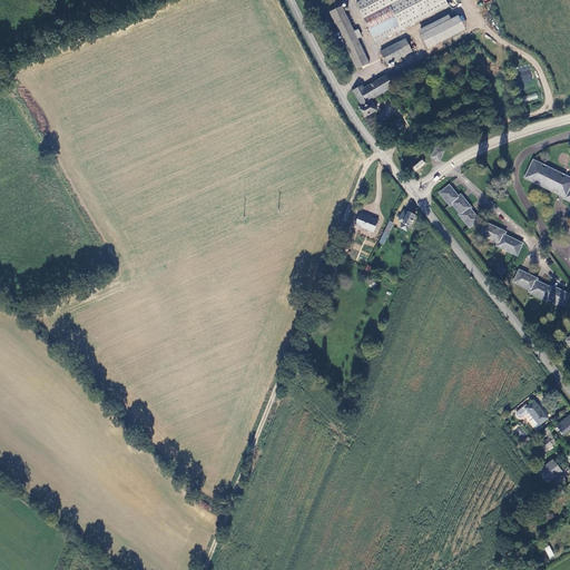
[(448,5),(445,0),(362,0),(355,3),(373,38),(385,31),(387,37),(448,5)]
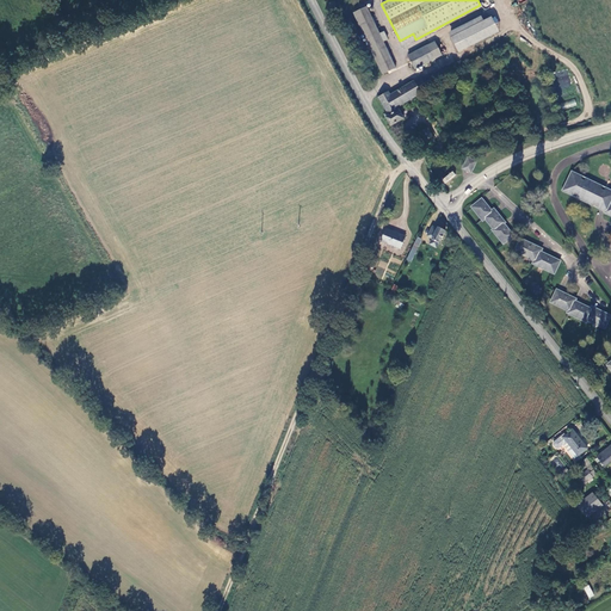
[(380,35),(366,7),(353,13),(382,74),(395,68),(382,41),(387,38),(383,32),(380,35)]
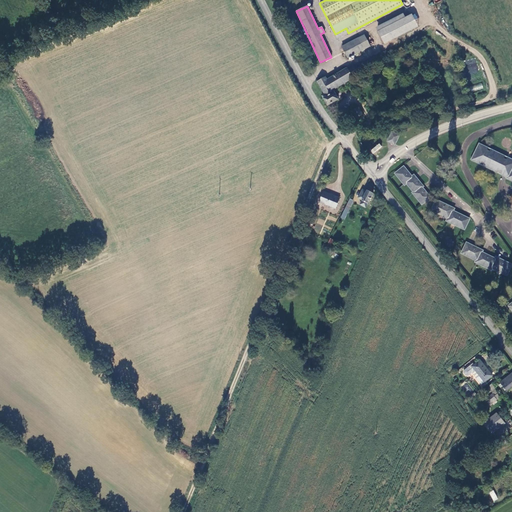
[(411,14),(378,32),(384,44),(418,26),(411,14)]
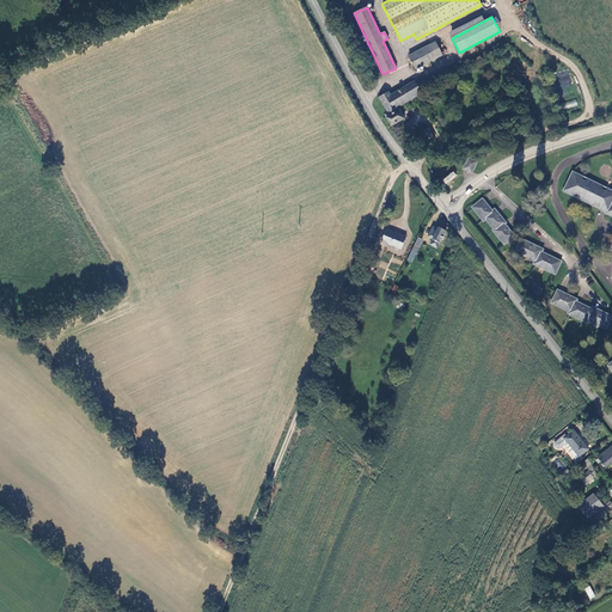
[(442,55),(435,42),(409,56),(416,69),(442,55)]
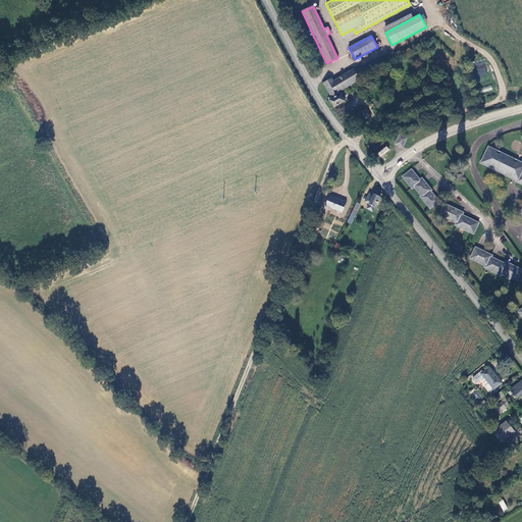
[(477,60),(476,73),(485,74),(486,61),(477,60)]
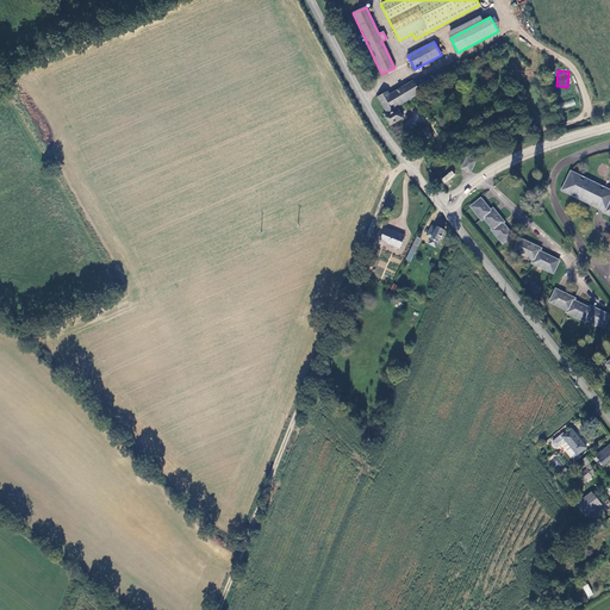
[(414,81),(390,95),(387,92),(378,98),(386,112),(384,114),(391,126),(403,119),(397,107),(421,94),(421,93),(425,89),(419,79),(414,81)]
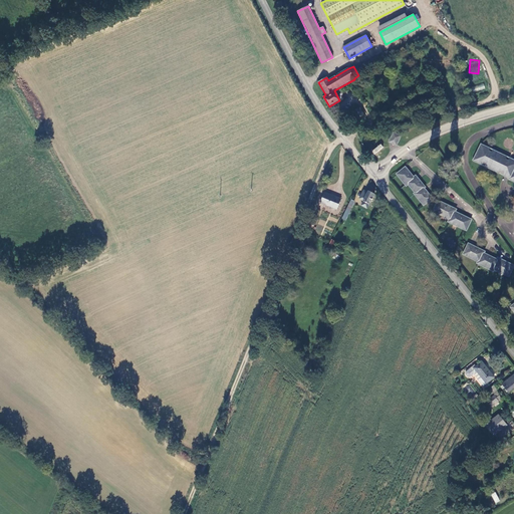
[(472,86),(473,92),(485,89),(484,83),(472,86)]
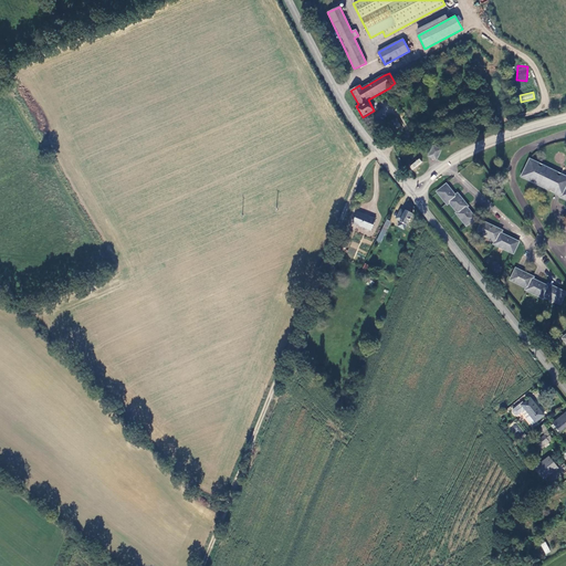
[(402,132),(397,119),(390,123),(396,135),(402,132)]
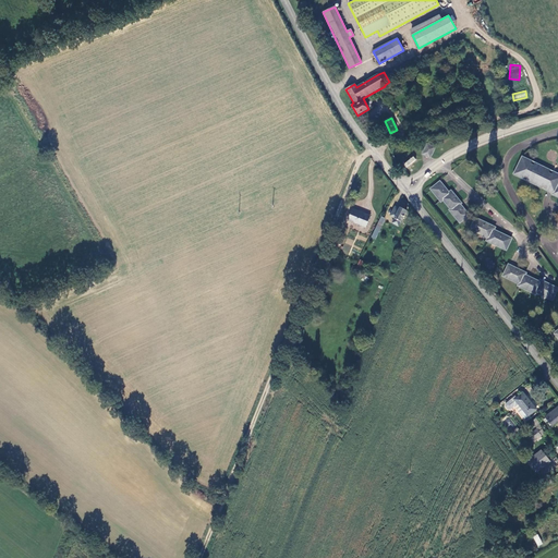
[(434,149),(427,146),(424,155),(429,157),(434,149)]
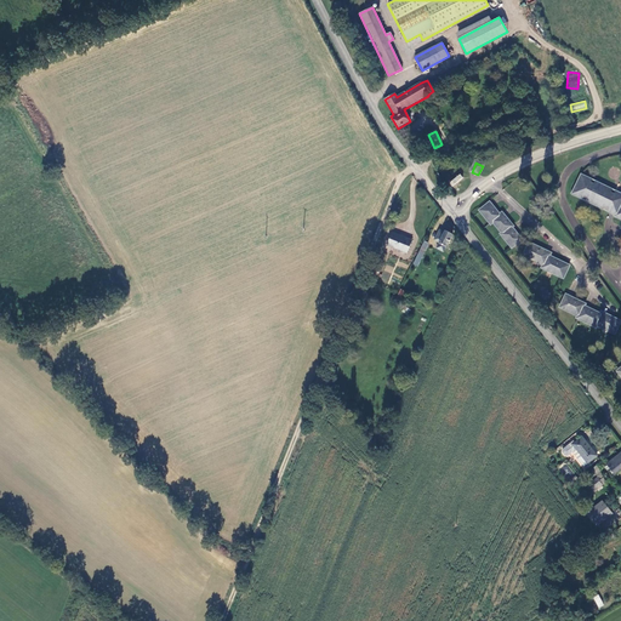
[(385,172),(375,181),(380,187),(391,180),(385,172)]
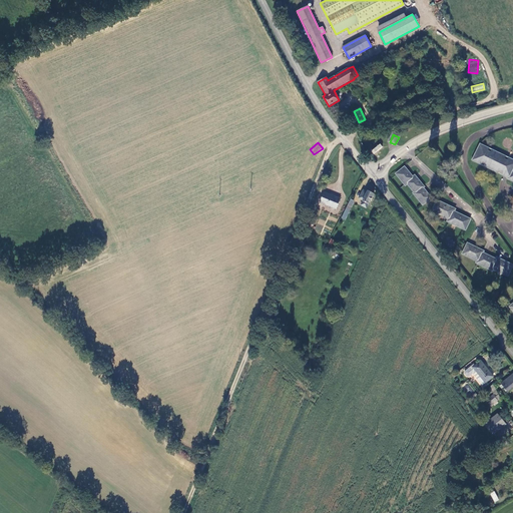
[(371,150),(374,154),(383,147),(380,143),(371,150)]
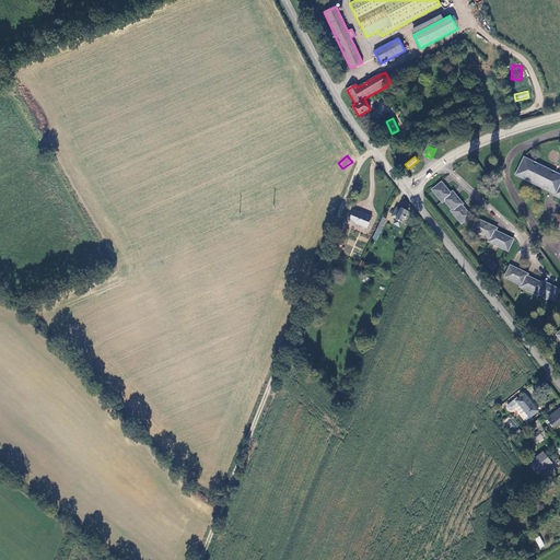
[(559,178),(550,174),(551,173),(536,165),(536,166),(533,165),(534,164),(524,160),(517,175),(526,179),(526,178),(529,179),(529,181),(544,188),(545,186),(559,194),(559,193),(559,178)]
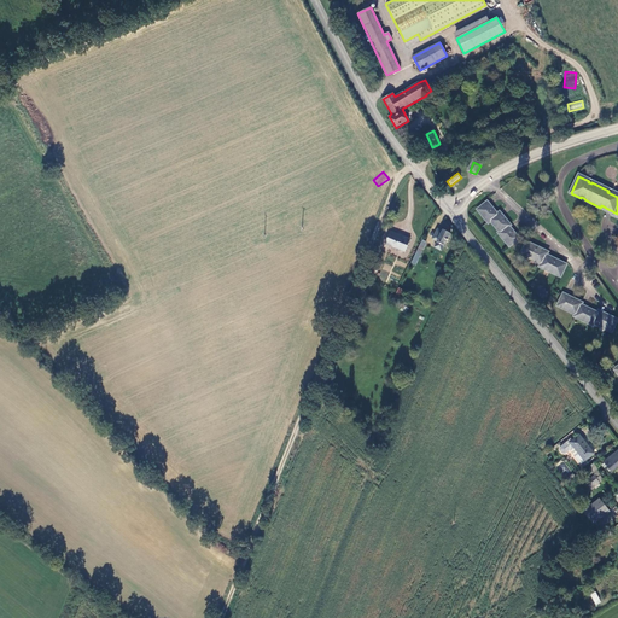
[(488,203),(478,210),(485,219),(487,217),(489,221),(490,221),(497,228),(499,228),(501,232),(499,234),(506,243),(507,242),(509,245),(518,239),(516,235),(514,235),(513,234),(514,233),(508,227),(509,226),(506,222),(505,221),(505,220),(500,214),(497,215),(494,211),(494,213),(493,210),(488,203)]
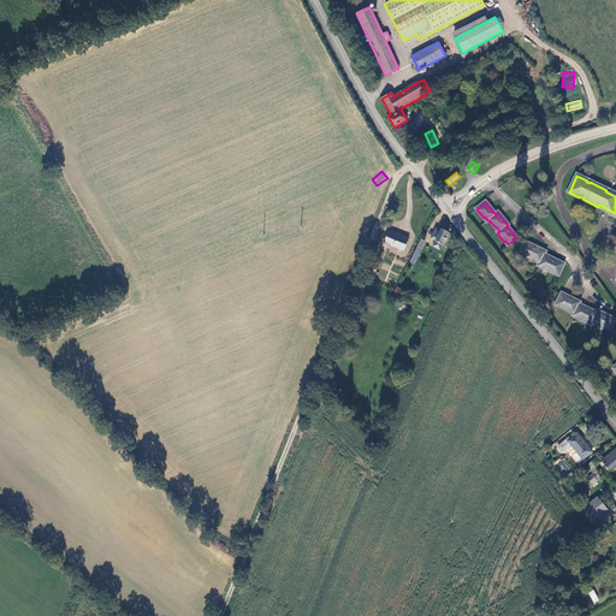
[(436,229),(431,238),(443,246),(449,234),(442,230),(442,231),(436,229)]
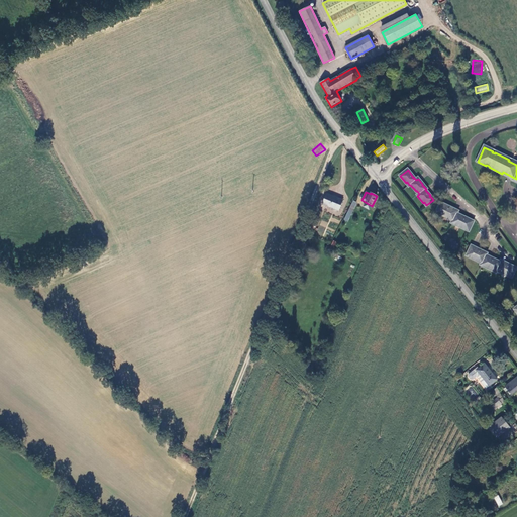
[(322,204),(325,205),(338,211),(342,200),(326,194),(322,204)]
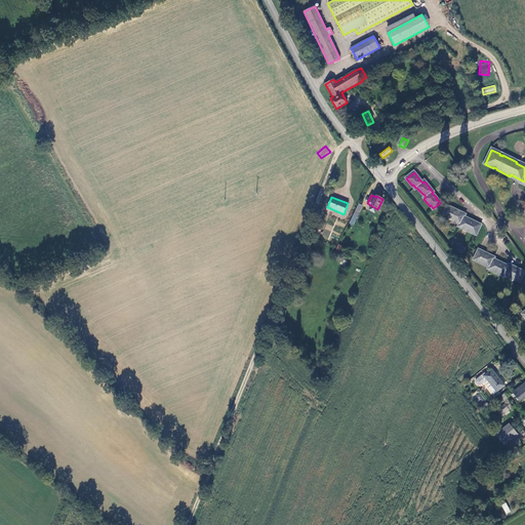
[(358,205),(353,214),(357,216),(361,207),(358,205)]
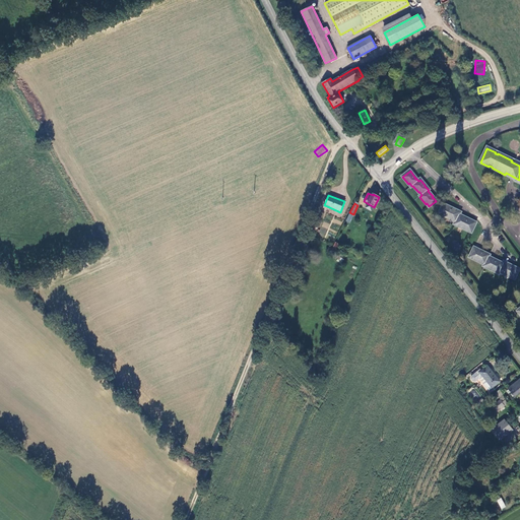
[(454,224),(471,233),(475,223),(468,219),(467,220),(462,218),(462,217),(459,215),(460,213),(456,211),(456,212),(451,209),(451,208),(444,205),(439,214),(455,222),(454,224)]
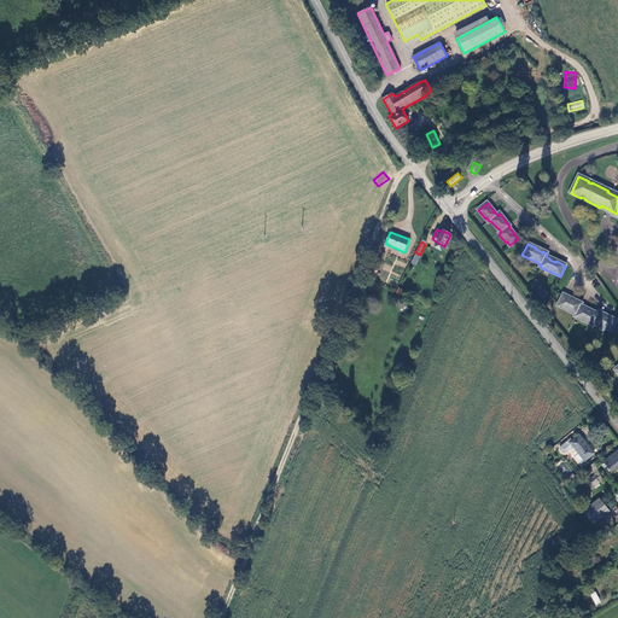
[(378,251),(372,266),(379,268),(385,254),(378,251)]
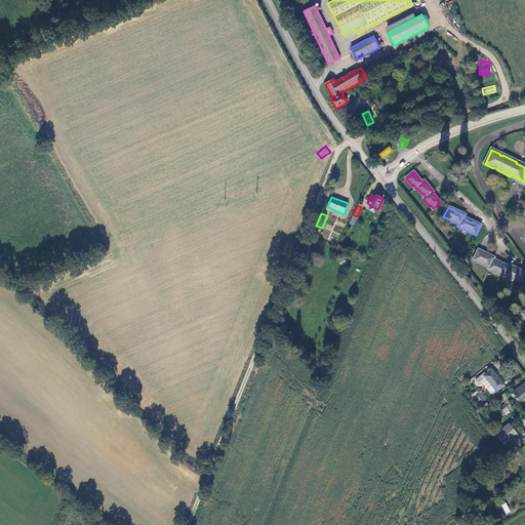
[(505,275),(519,282),(523,273),(517,270),(512,268),(509,266),(508,267),(501,264),(500,265),(496,263),(496,261),(493,259),(493,258),(487,254),(486,255),(482,253),(482,252),(479,250),(474,260),(489,268),(488,270),(503,277),(505,275)]
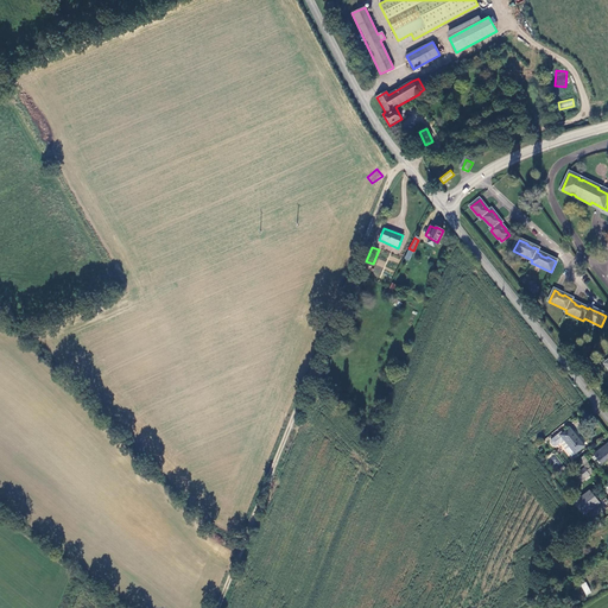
[(561,443),(571,456),(584,447),(570,428),(563,434),(562,431),(551,439),(551,443),(553,445),(556,447),(561,443)]
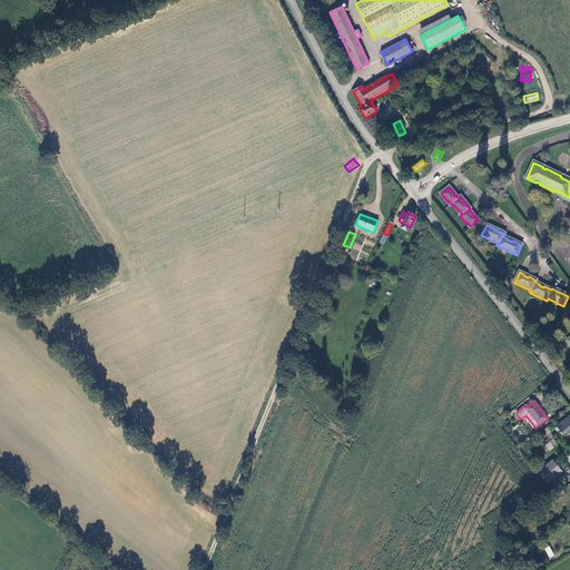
[(569,414),(557,426),(564,435),(569,430),(569,414)]
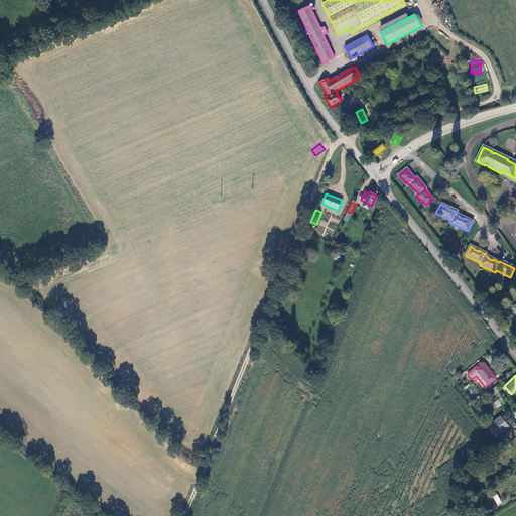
[(489,403),(491,405),(499,399),(496,397),(489,403)]
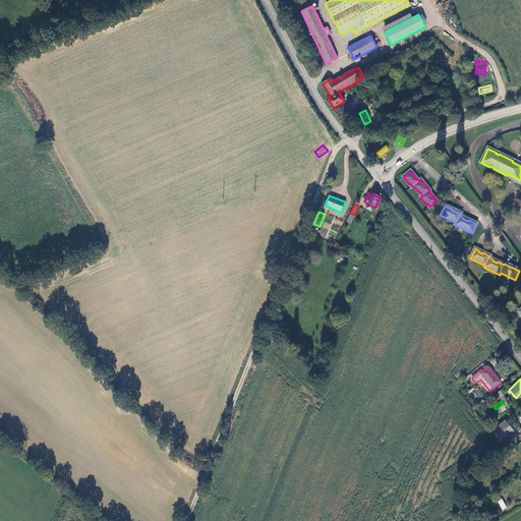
[(496,409),(499,412),(508,405),(506,401),(504,403),(496,409)]
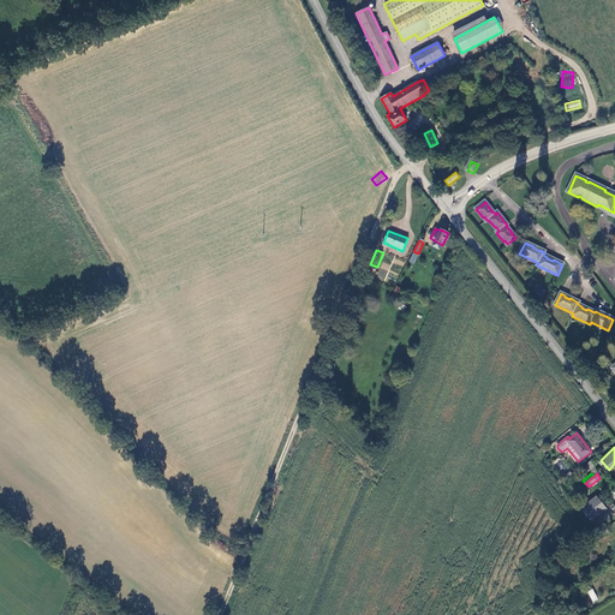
[(596,497),(580,509),(590,521),(607,509),(596,497)]
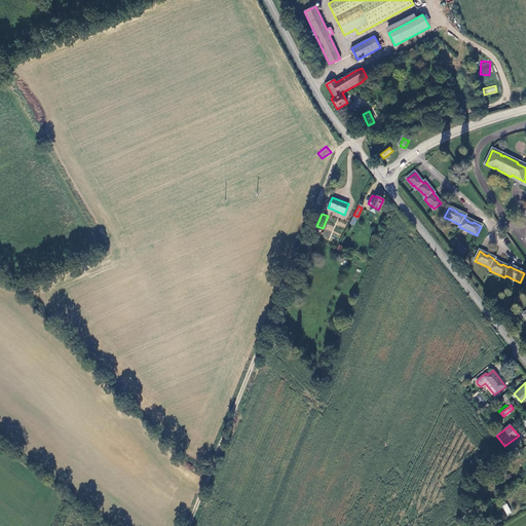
[(470,483),(462,487),(465,493),(468,491),(466,489),(471,486),(470,483)]
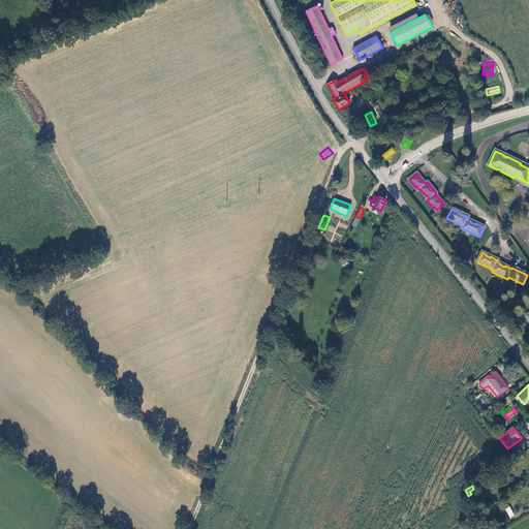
[(509,506),(505,508),(509,518),(515,516),(509,506)]
